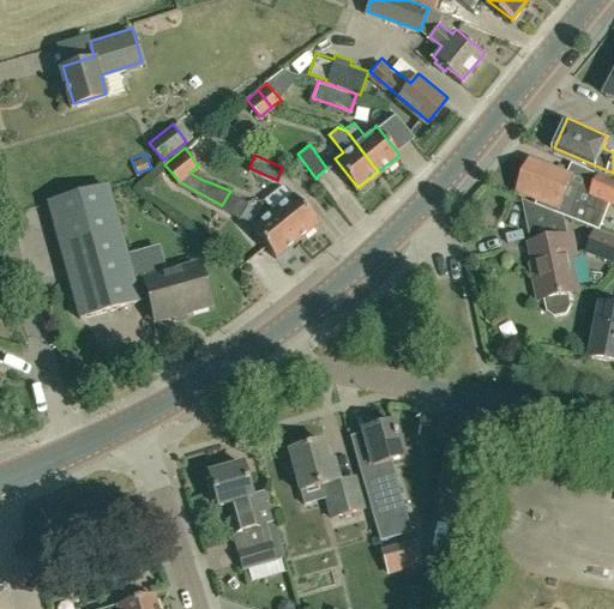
[(569,180),(572,174),(531,157),(519,190),(573,211),(577,202),(577,200),(578,200),(578,199),(579,199),(579,198),(579,197),(579,196),(583,186),(569,180)]
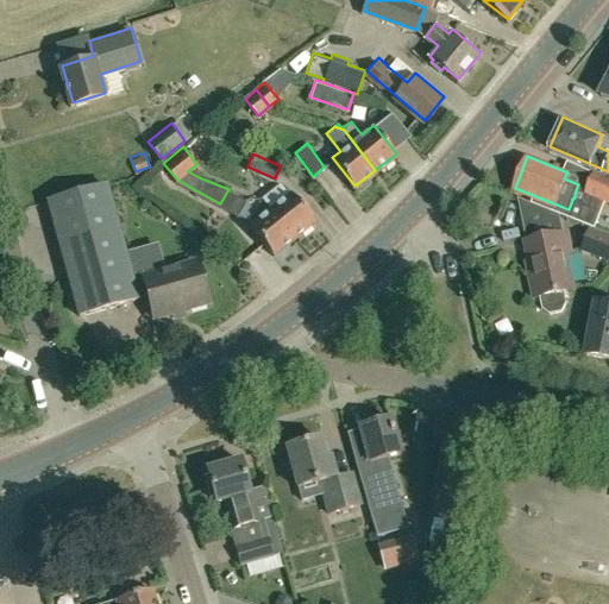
[(608,177),(595,171),(586,192),(608,201),(608,177)]
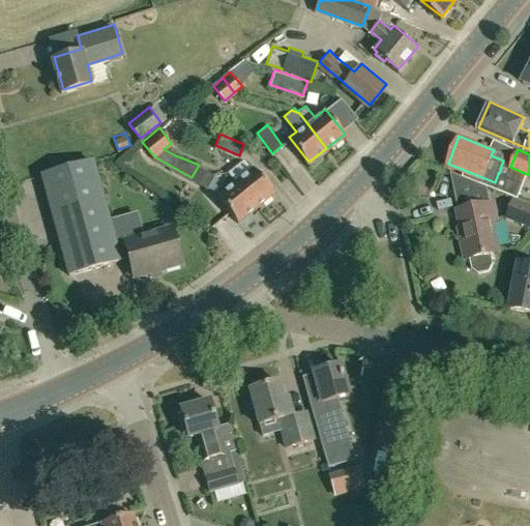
[(115,239),(92,156),(40,171),(68,271),(117,259),(117,257),(127,254),(134,273),(181,261),(171,224),(115,239)]
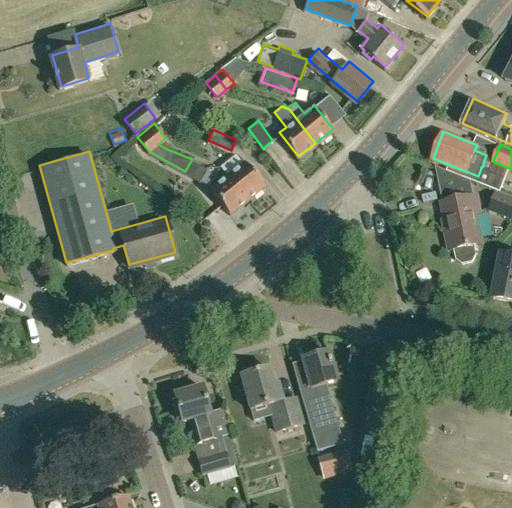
[(247,198),(264,184),(244,160),(227,174),(247,198)]
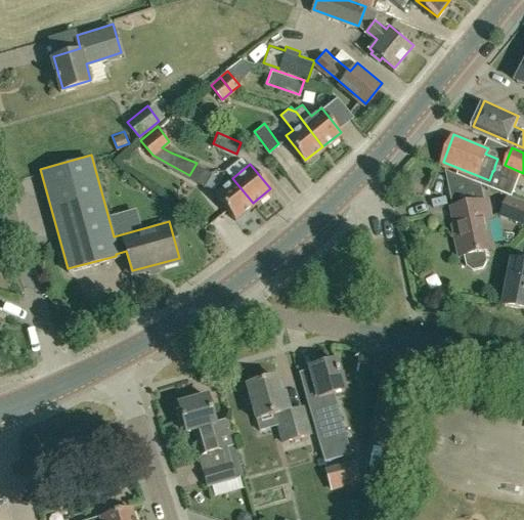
[(235,217),(253,203),(232,178),(216,191),(235,217)]
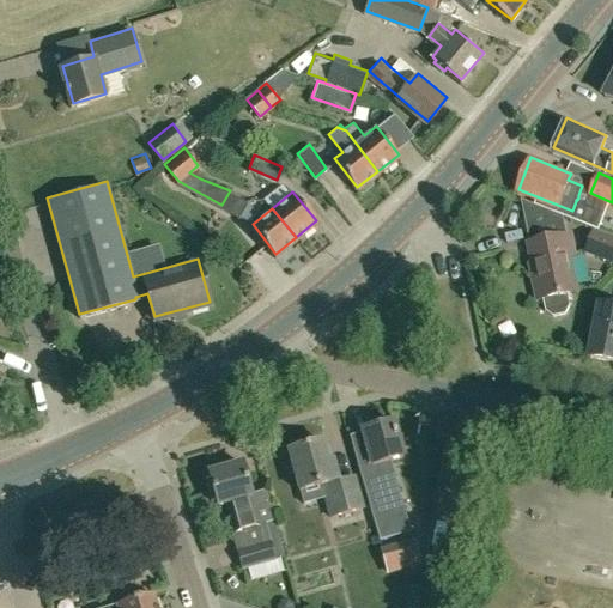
[(612,257),(612,236),(594,229),(587,248),(612,257)]
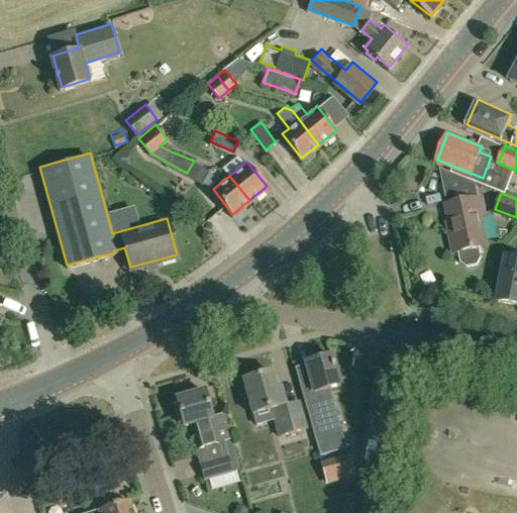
[(481,254),(479,245),(487,243),(481,213),(485,212),(482,194),(445,202),(451,232),(449,233),(453,250),(459,248),(461,259),(467,264),(477,262),(481,254)]
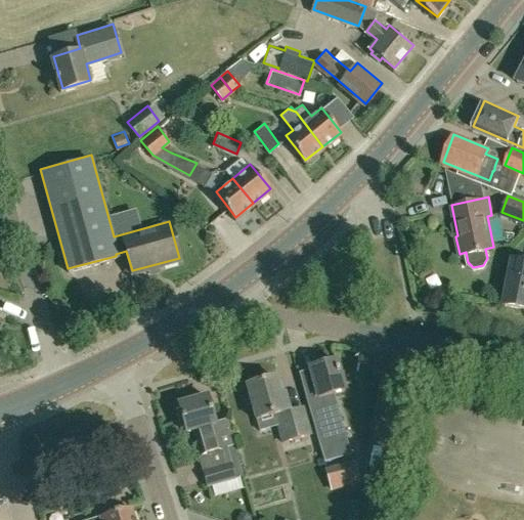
[(523,306),(523,261),(513,259),(505,303),(523,306)]
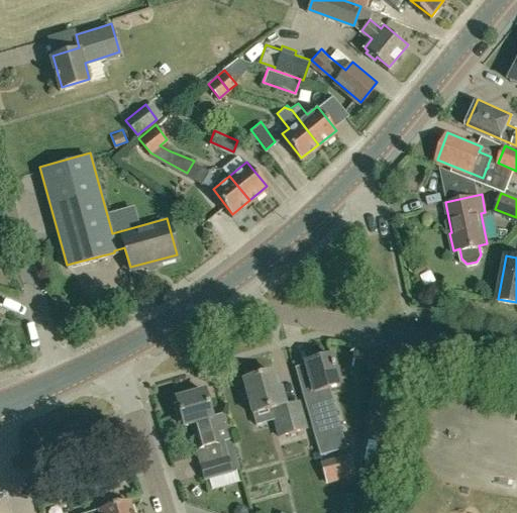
[(328,386),(339,383),(330,352),(304,361),(309,378),(298,381),(313,436),(315,435),(318,448),(341,441),(337,429),(328,431),(324,418),(336,414),(328,386)]
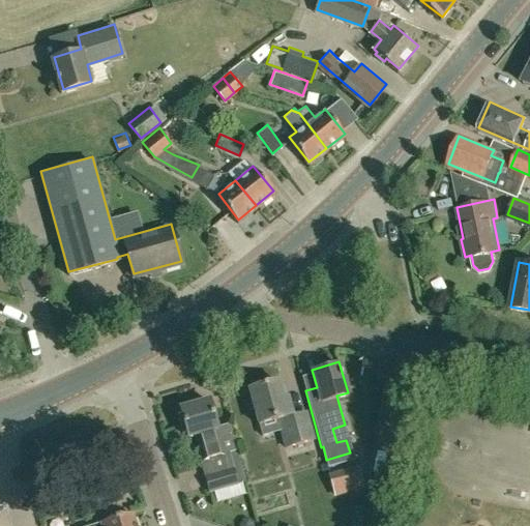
[(283,396),(278,379),(248,386),(258,422),(277,417),(286,444),(313,437),(306,413),(293,416),(287,395),(283,396)]
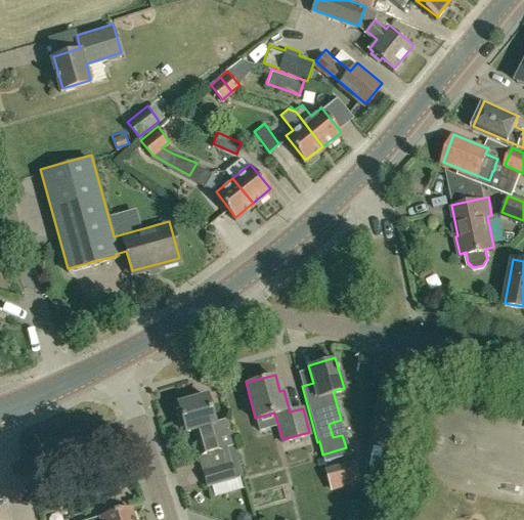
[(214,420),(207,393),(177,401),(185,429),(195,426),(202,450),(199,451),(203,468),(202,468),(206,483),(242,473),(226,417),(214,420)]
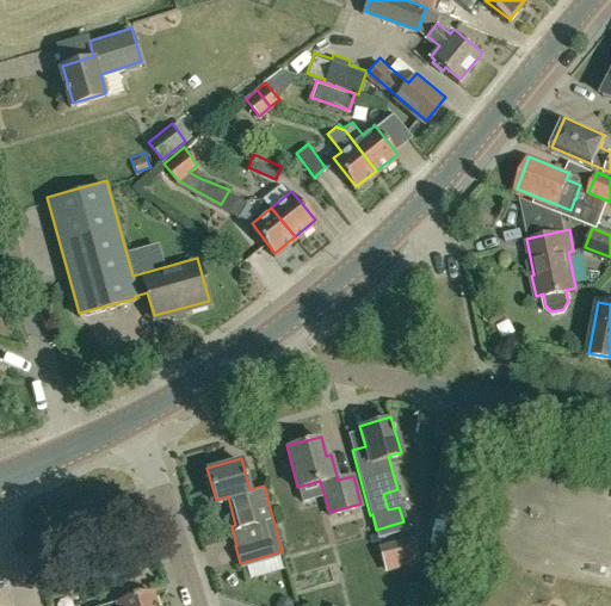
[(381,545),(387,567),(420,557),(414,537),(381,545)]
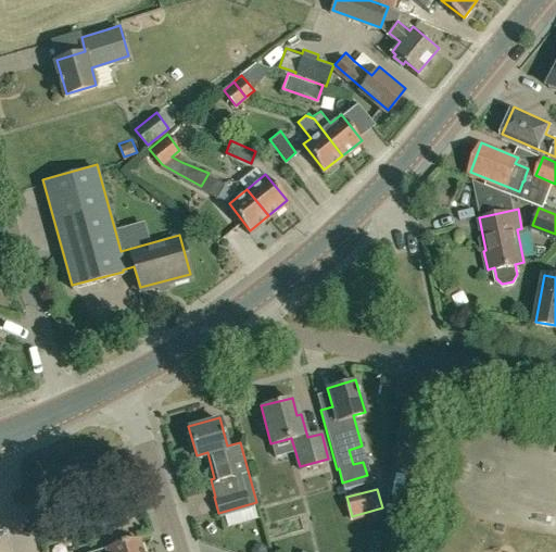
[(118,512),(133,517),(138,503),(123,499),(118,512)]
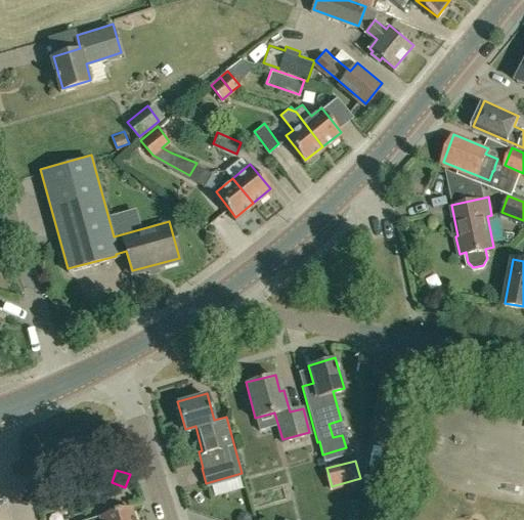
[(55,506),(79,500),(83,499),(79,482),(75,483),(51,490),(55,506)]
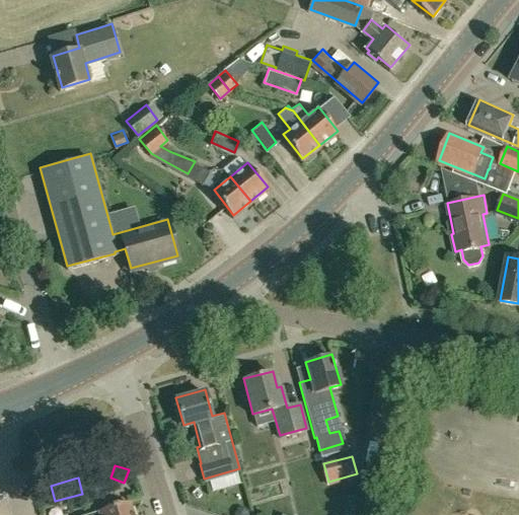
[(134,514),(130,500),(78,514),(134,514)]
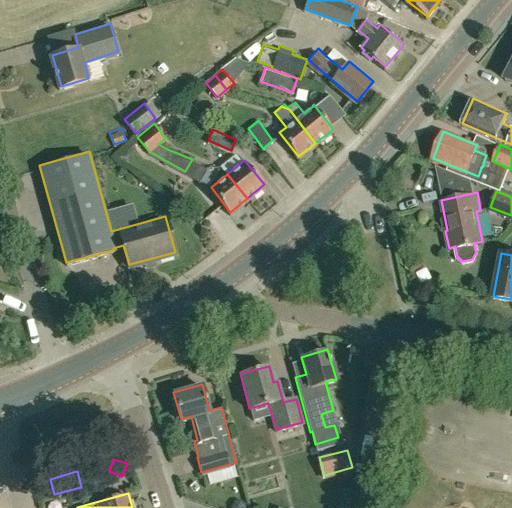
[(231,507),(242,507),(244,505),(243,500),(238,498),(233,499),(231,503),(231,507)]
